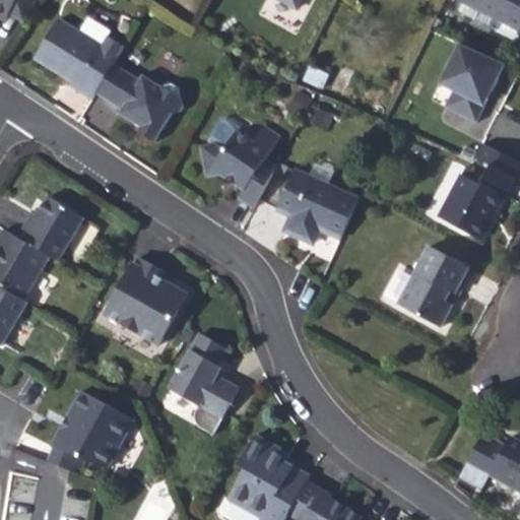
[(22,21),(36,0),(0,0),(0,17),(3,20),(7,13),(22,21)]
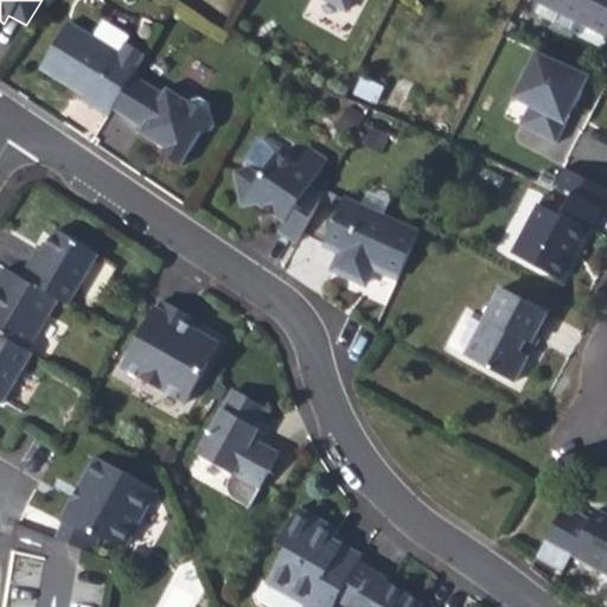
[(317,21),(349,40),(365,8),(376,13),(383,0),(324,0),(313,19),(317,21)]
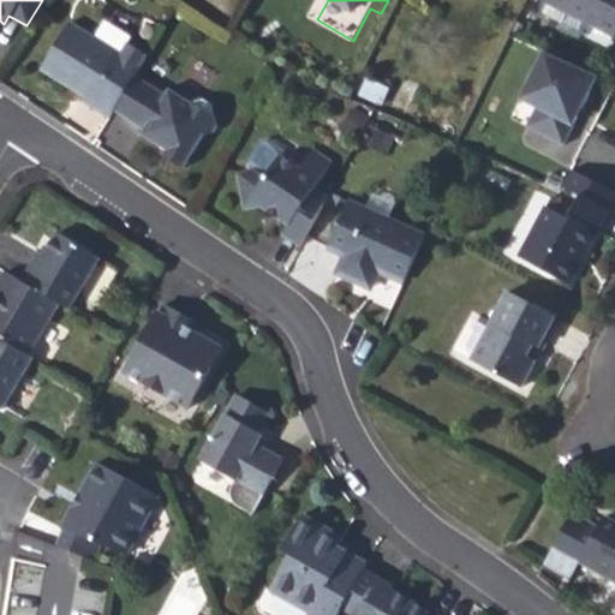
[(614,0),(547,0),(547,1),(614,36),(614,34),(614,0)]
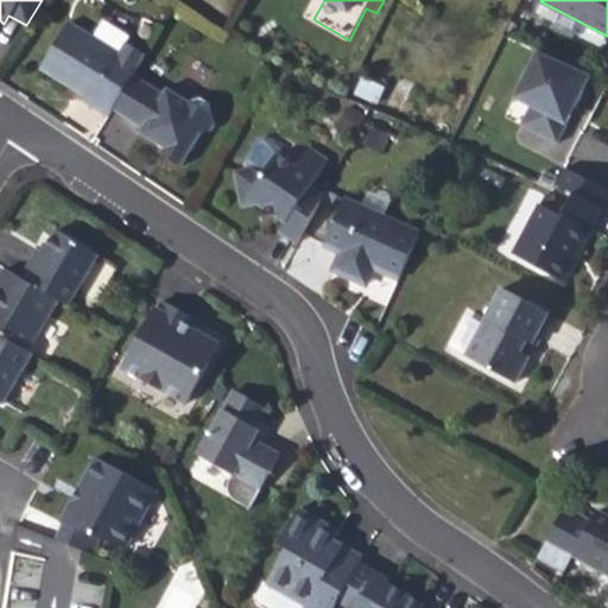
[(132,74),(145,54),(125,42),(119,52),(68,21),(39,68),(81,94),(90,100),(88,105),(107,115),(111,108),(132,74)]
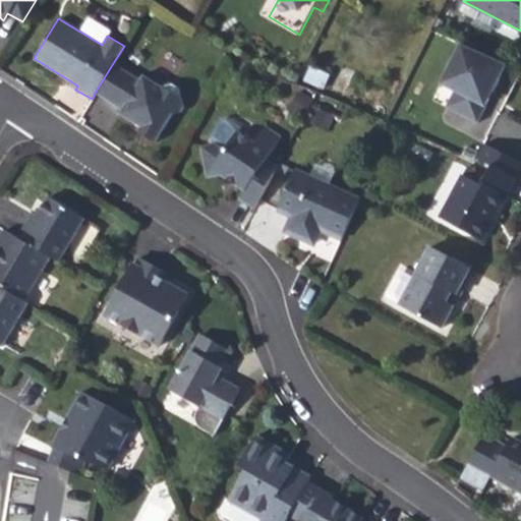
[(481,120),(510,63),(463,40),(442,81),(456,89),(448,105),(481,120)]
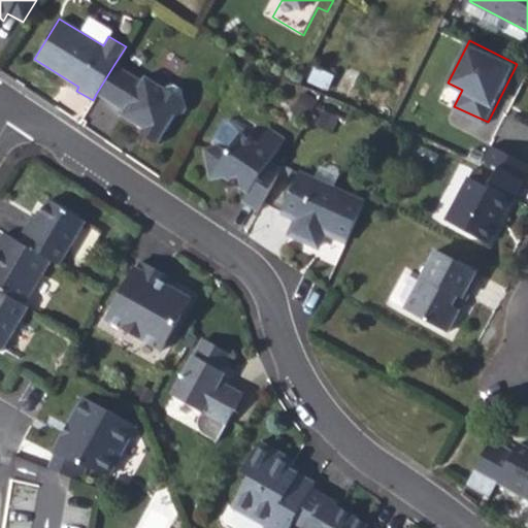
[(141,80),(114,64),(96,94),(123,110),(120,114),(135,124),(141,128),(138,132),(157,143),(174,114),(184,112),(186,108),(182,89),(173,85),(163,87),(144,75),(141,80)]
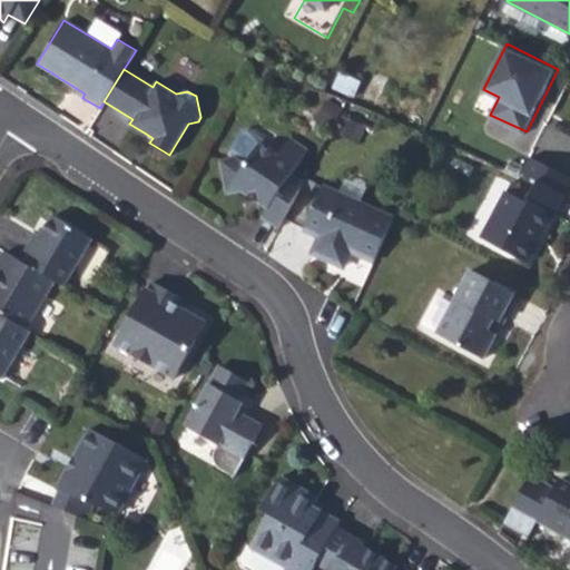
[(335,87),(354,96),(361,82),(342,72),(335,87)]
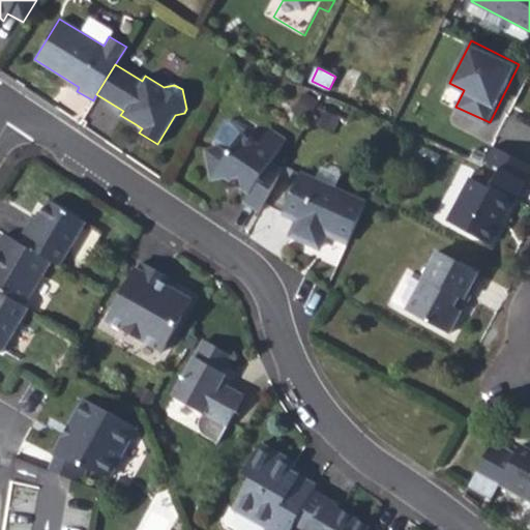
[(70,82),(68,86),(77,91),(79,87),(70,82)]
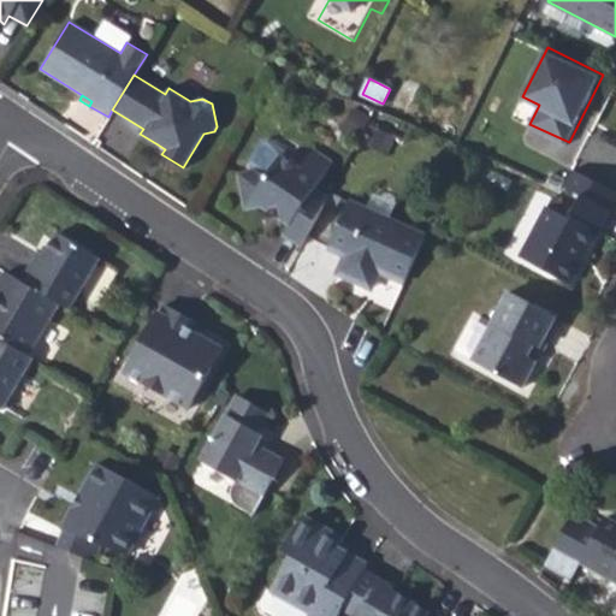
[(353,113),(344,129),(360,138),(368,122),(353,113)]
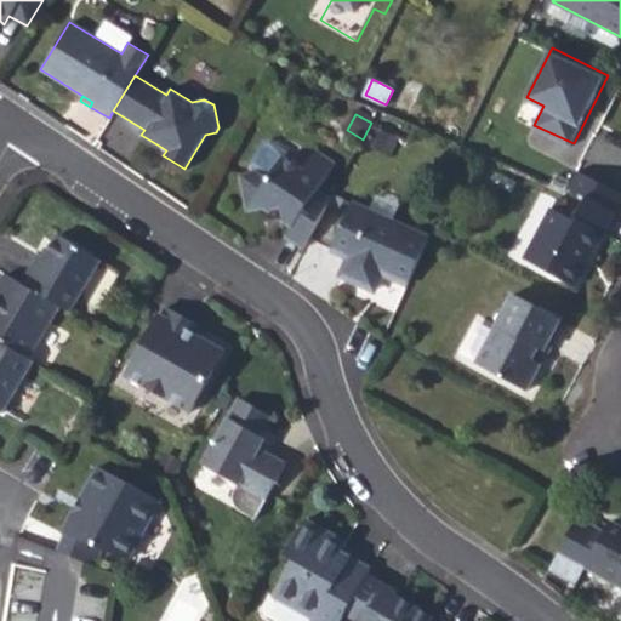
[(375,125),(366,141),(382,151),(392,134),(375,125)]
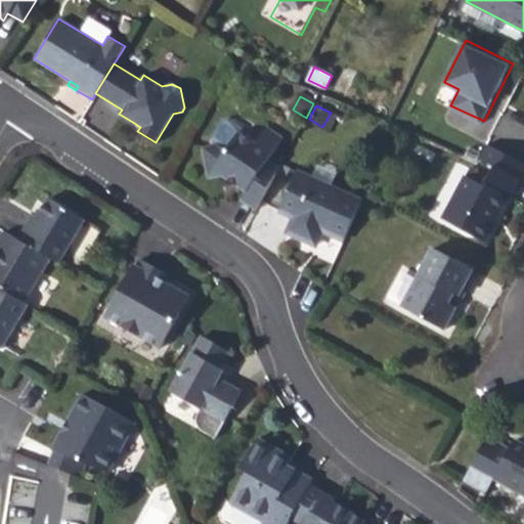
[(140,127),(134,123),(131,128),(137,131),(140,127)]
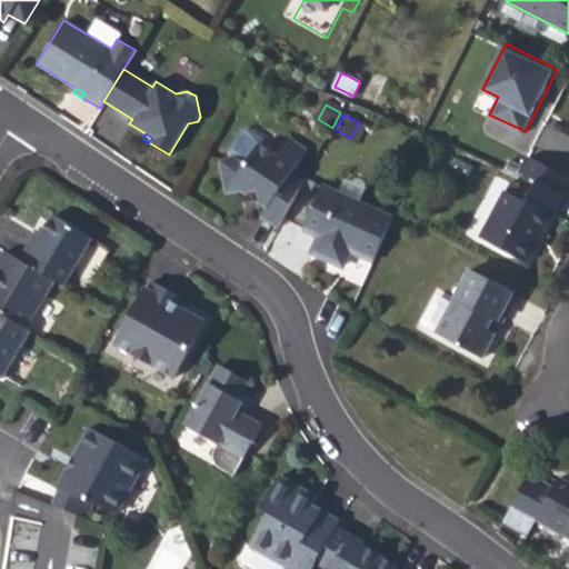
[(278,228),(305,179),(292,171),(306,151),(288,139),(277,157),(259,145),(245,166),(236,159),(219,162),(226,195),(241,191),(248,189),(260,198),(257,201),(267,208),(260,217),(278,228)]
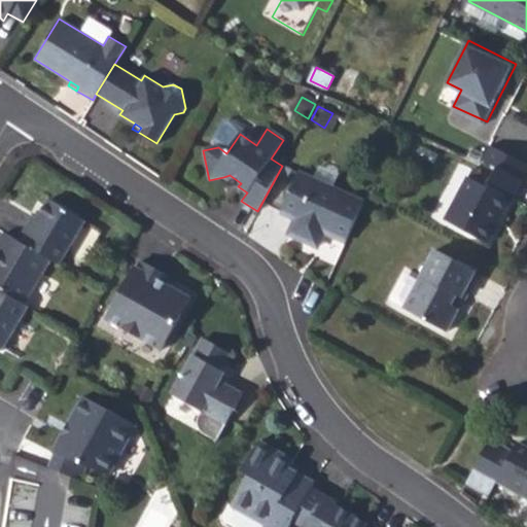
[(488,187),(469,177),(447,219),(488,242),(526,171),(526,165),(491,146),(484,161),(498,168),(488,187)]
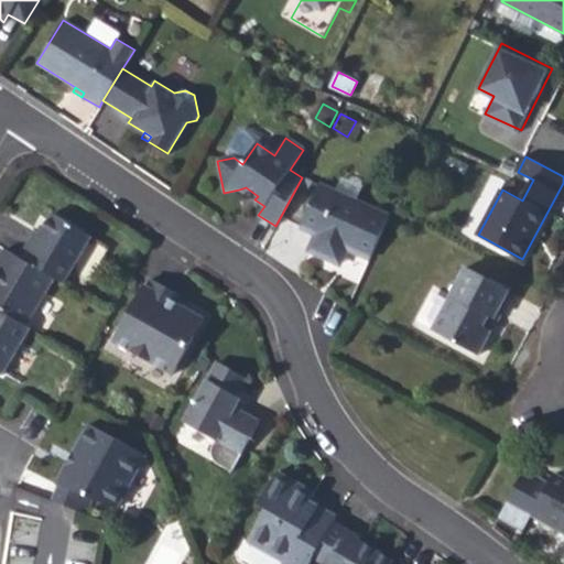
[(353,246),(354,250),(368,257),(389,215),(356,199),(362,187),(343,177),(336,190),(322,182),(301,224),(316,231),(308,247),(337,261),(345,246),(347,242),(353,246)]
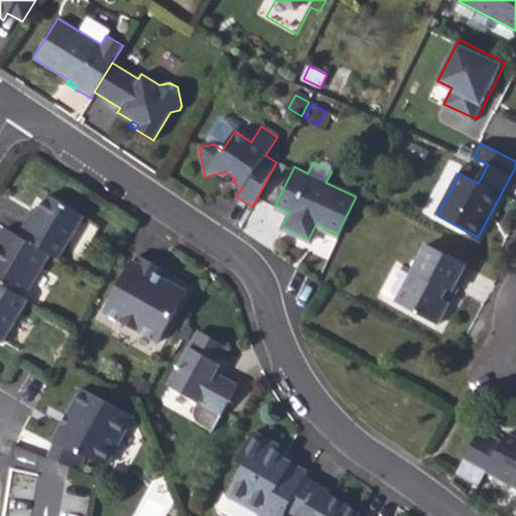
[(225,171),(219,173),(233,182),(236,179),(225,171)]
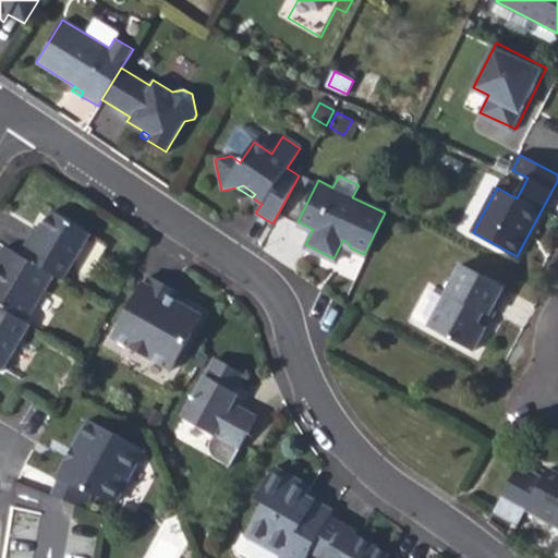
[(89,232),(50,209),(32,240),(27,238),(17,253),(3,245),(0,250),(0,368),(27,323),(24,320),(52,274),(61,279),(89,232)]
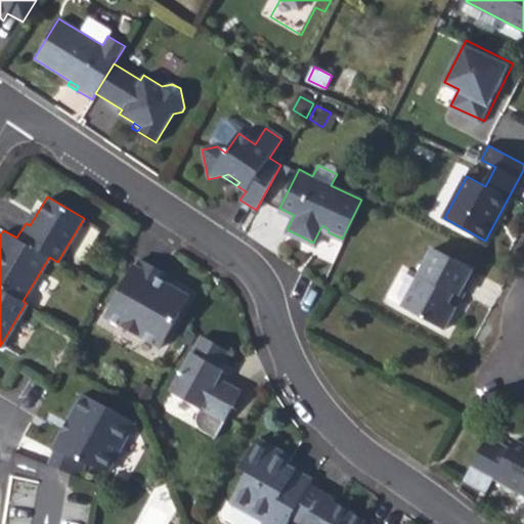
[(457,306),(451,302),(455,293),(463,297),(476,271),(433,248),(401,306),(444,330),(457,306)]
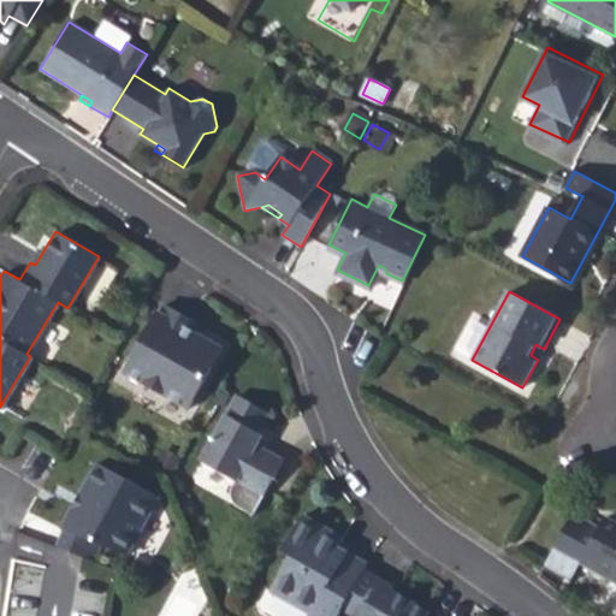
[(184,323),(188,315),(165,302),(160,309),(159,309),(125,369),(146,381),(148,377),(165,386),(163,391),(189,406),(224,344),(199,330),(184,323)]
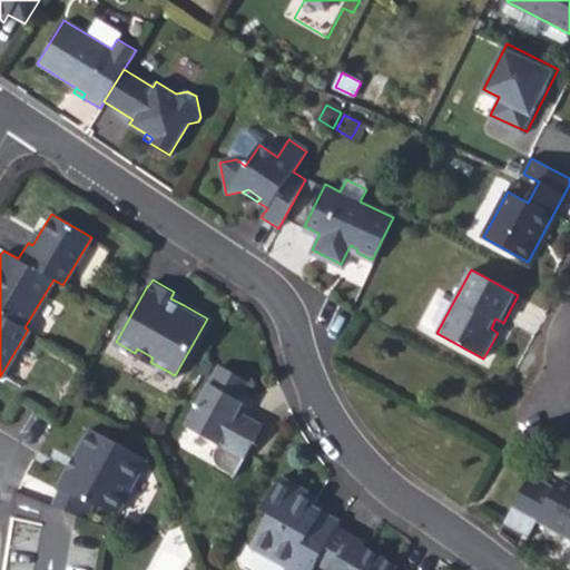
[(187,298),(174,292),(170,298),(184,305),(187,298)]
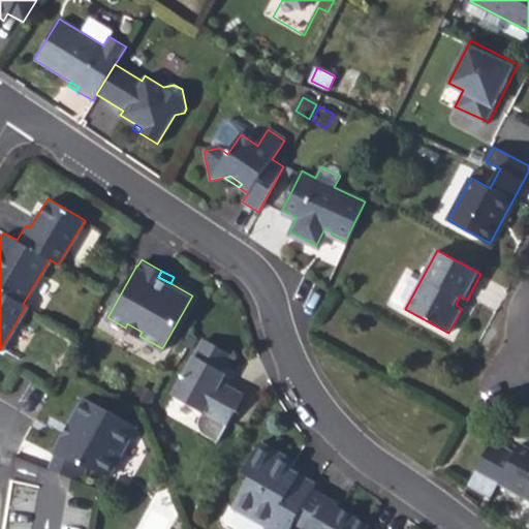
[(462,309),(467,300),(460,296),(456,305),(462,309)]
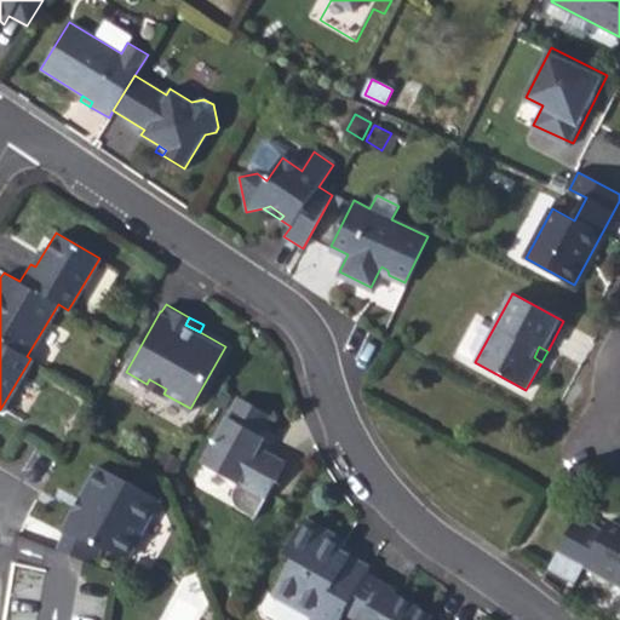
[(149,379),(147,384),(164,394),(166,389),(149,379)]
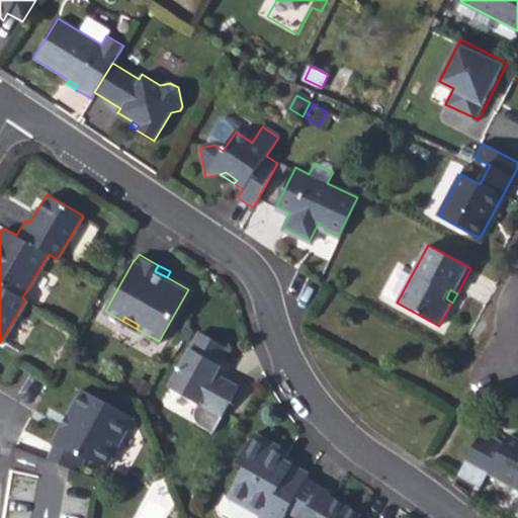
[(213,370),(219,363),(228,346),(200,330),(169,383),(197,401),(195,405),(194,407),(193,410),(193,412),(193,415),(194,418),(196,421),(199,423),(213,432),(241,386),(218,373),(213,370)]
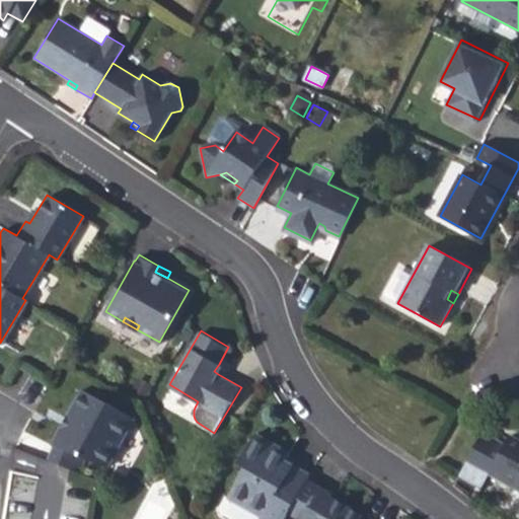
[(219,364),(214,371),(218,374),(223,366),(219,364)]
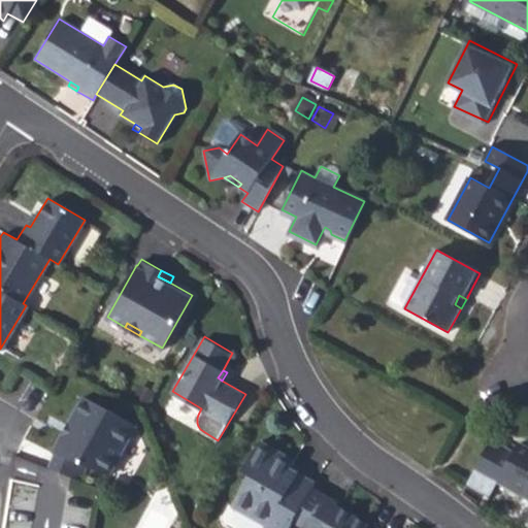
[(135,426),(81,396),(65,426),(70,428),(67,433),(62,431),(51,453),(53,454),(47,468),(78,481),(84,466),(107,475),(135,426)]
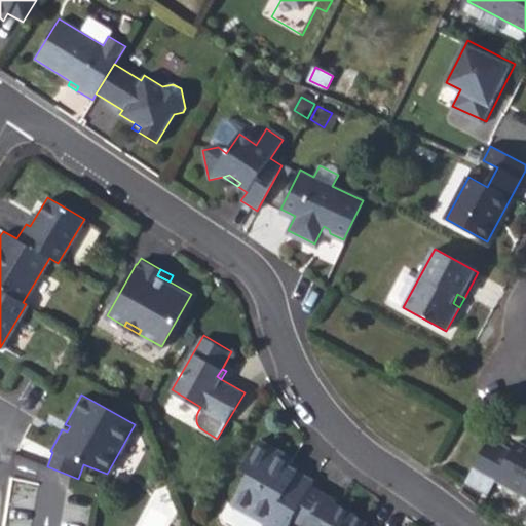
[(466,481),(483,490),(492,474),(497,477),(525,493),(525,439),(521,437),(515,445),(493,433),(466,481)]
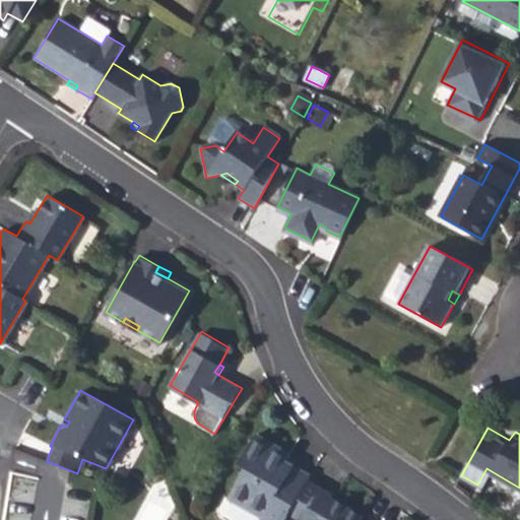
[(282,466),(285,461),(290,453),(256,434),(239,465),(245,468),(229,499),(263,518),(262,519),(285,519),(287,517),(308,479),(311,474),(294,465),(290,470),(282,466)]
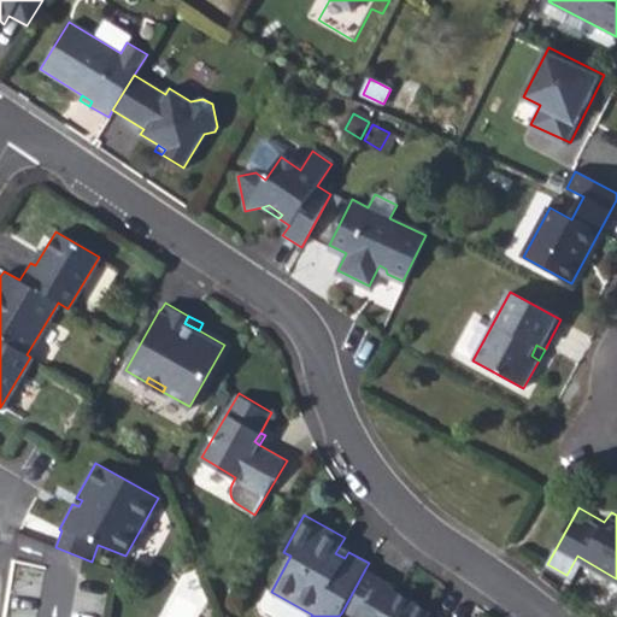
[(348,552),(339,547),(335,553),(345,558),(348,552)]
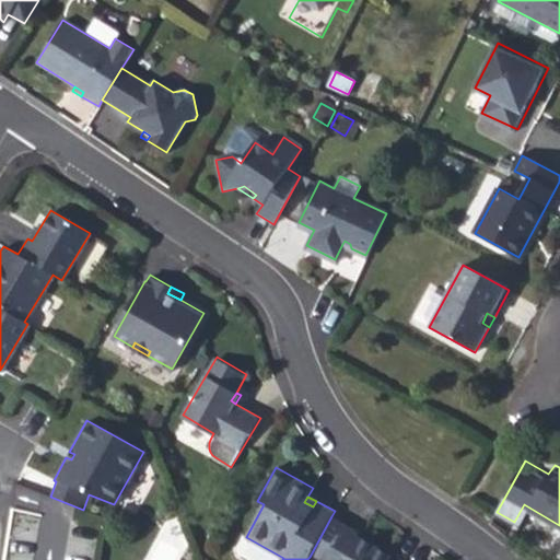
[(514,522),(521,525),(529,508),(524,504),(514,522)]
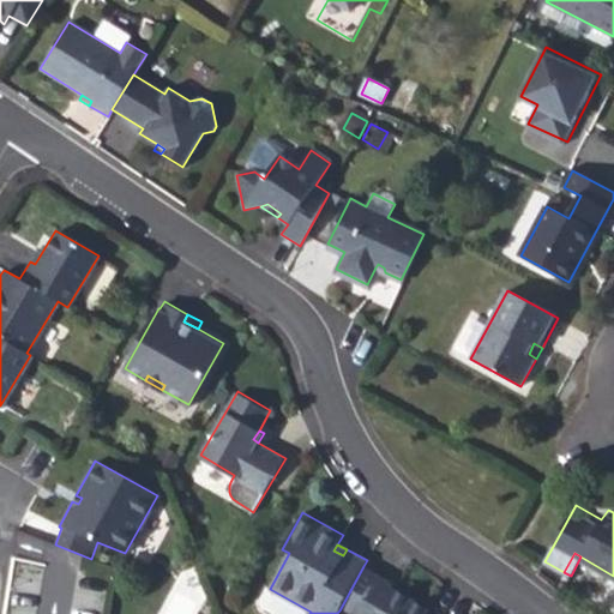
[(380,575),(363,566),(339,611),(347,613),(405,613),(414,599),(379,579),(380,575)]
